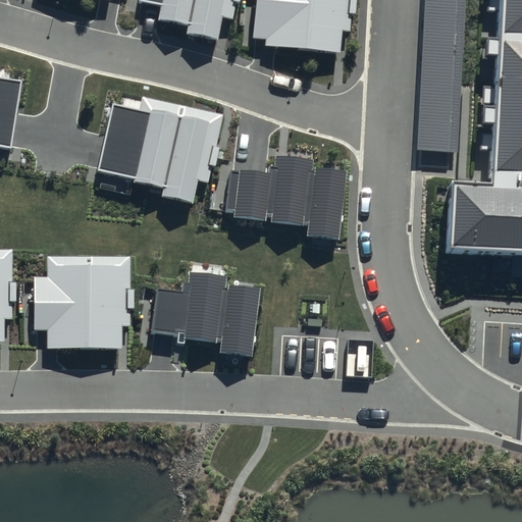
[(237,0),(140,0),(140,6),(161,10),(158,24),(188,31),(187,38),(217,44),(222,22),(232,24),(237,0)]
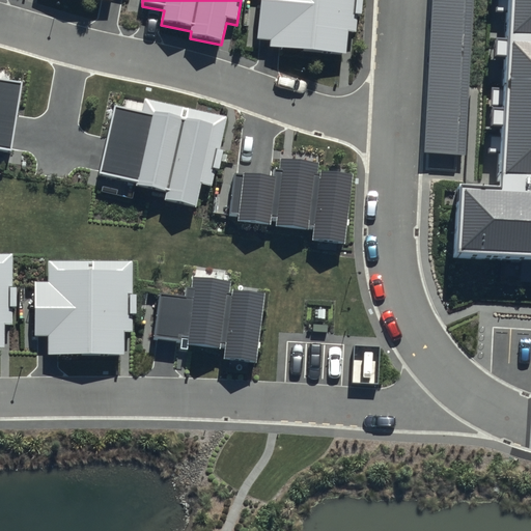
[(260,0),(257,43),(271,44),(271,51),(346,59),(348,37),(357,38),(361,0),(260,0)]
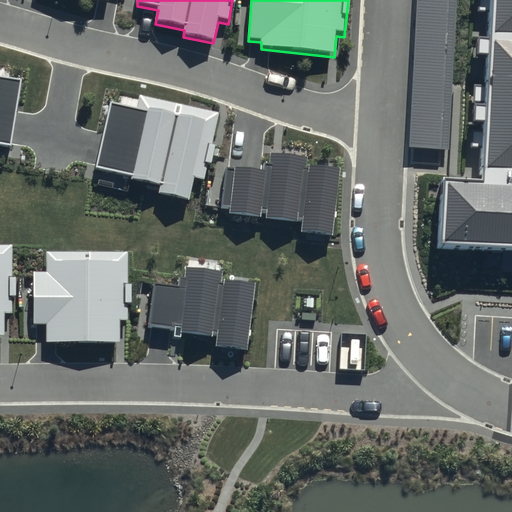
[(511,0),(479,0),(470,176),(433,174),(428,252),(511,256),(511,0)]
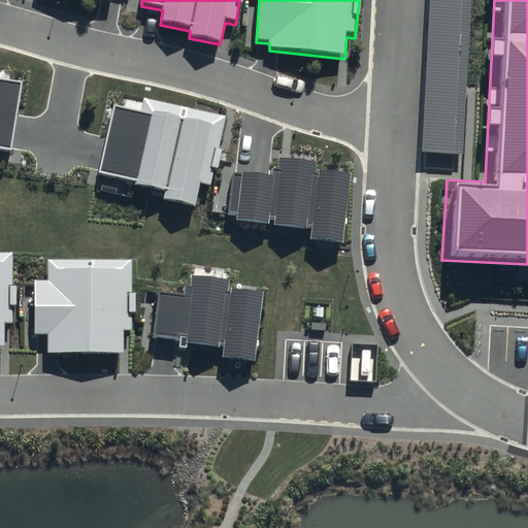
[(0,146),(7,149),(18,83),(0,79),(0,146)]
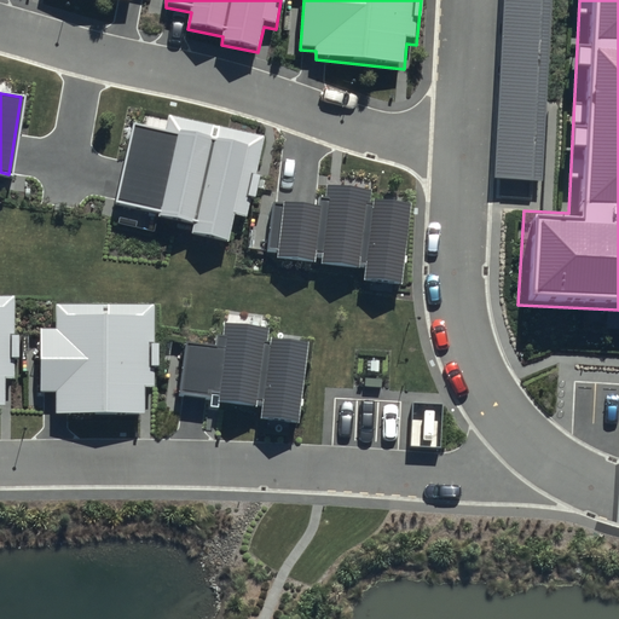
[(161,128),(129,121),(110,203),(191,223),(189,232),(224,241),(230,214),(246,218),(265,136),(165,111),(161,128)]
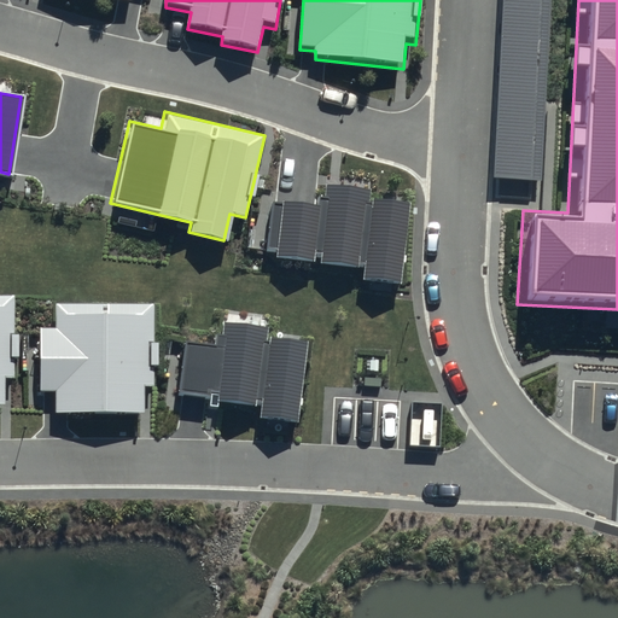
[(318,204),(268,199),(262,255),(355,264),(354,278),(395,283),(403,204),(365,200),(366,188),(319,184),(318,204)]
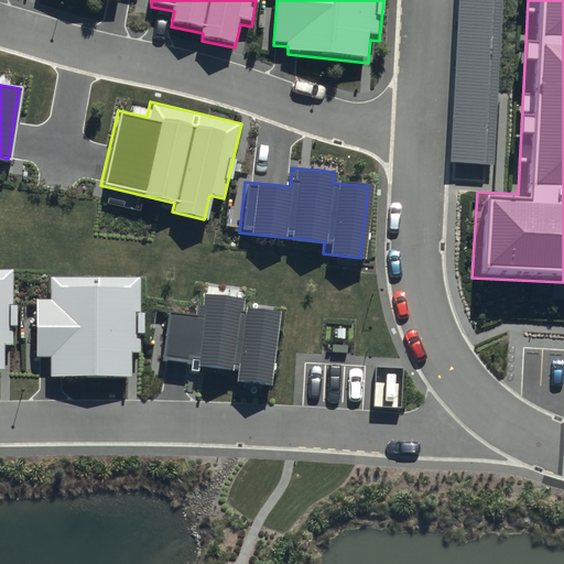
[(0,368),(2,369),(2,343),(11,344),(12,269),(0,268),(0,368)]
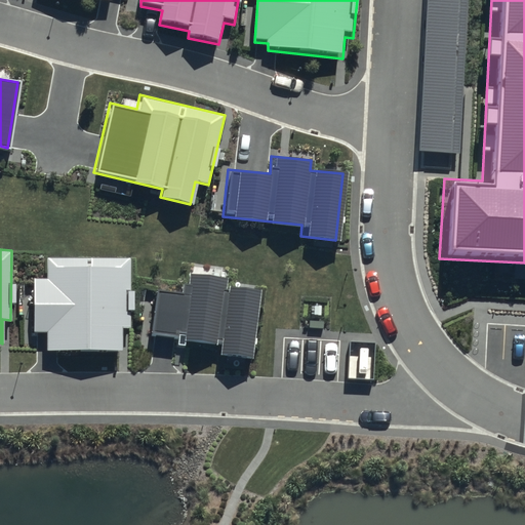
[(127,326),(127,256),(44,257),(44,278),(31,278),(32,331),(42,331),(42,351),(120,350),(119,326),(127,326)]
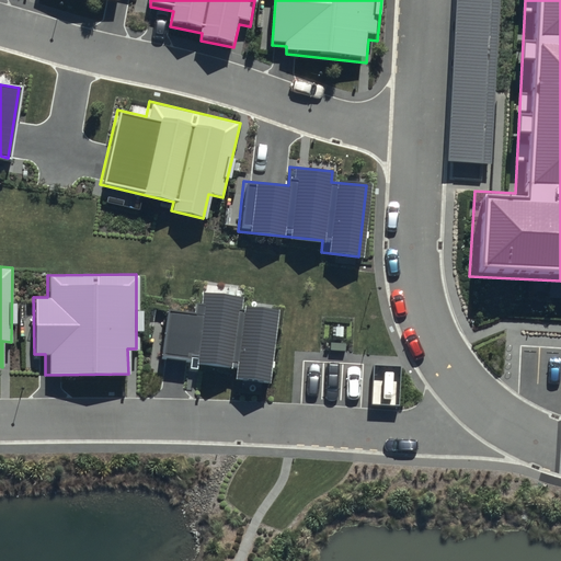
[(275,309),(238,305),(239,296),(201,292),(198,310),(159,306),(153,357),(232,366),(230,379),(267,384),(275,309)]
